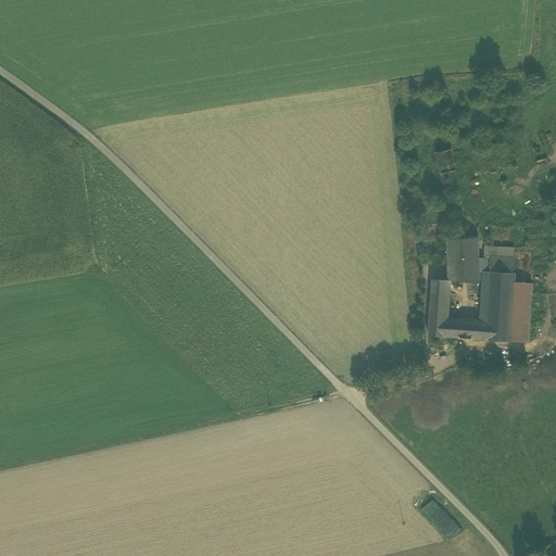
[(436,152),(440,174),(450,172),(456,171),(451,149),(436,152)]
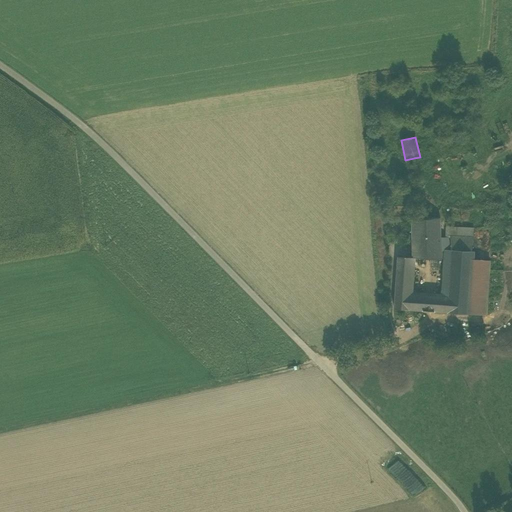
[(405,160),(408,174),(417,172),(414,158),(405,160)]
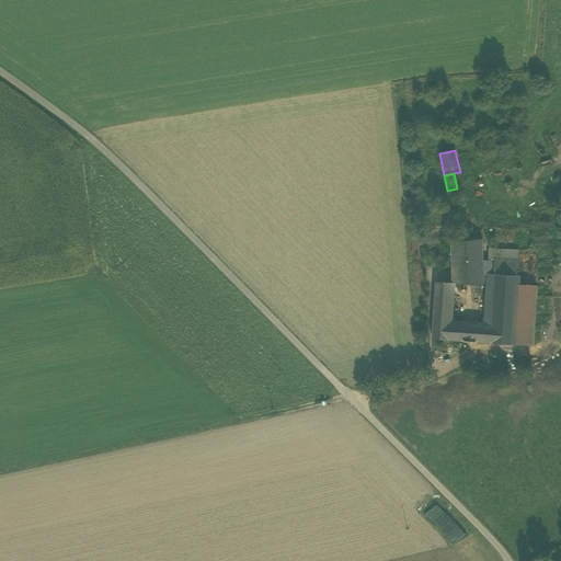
[(450,239),(451,266),(462,266),(462,261),(483,260),(482,239),(450,239)]
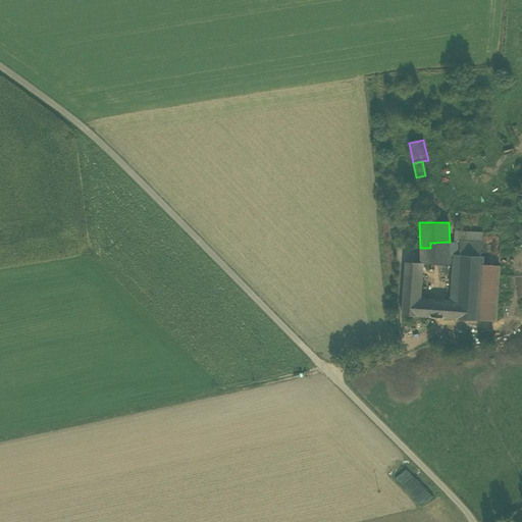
[(421,263),(452,264),(451,252),(460,252),(458,303),(449,302),(441,302),(440,318),(442,318),(444,318),(477,320),(496,322),(500,266),(481,264),(483,232),(455,231),(455,242),(450,242),(430,243),(430,248),(420,248),(421,263)]
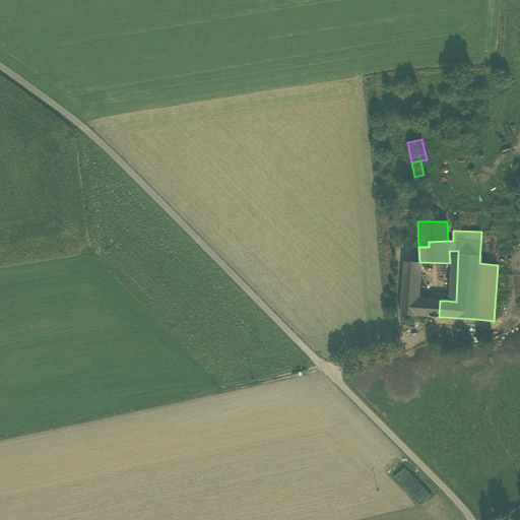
[(447,301),(456,302),(458,251),(449,251),(450,263),(447,301)]
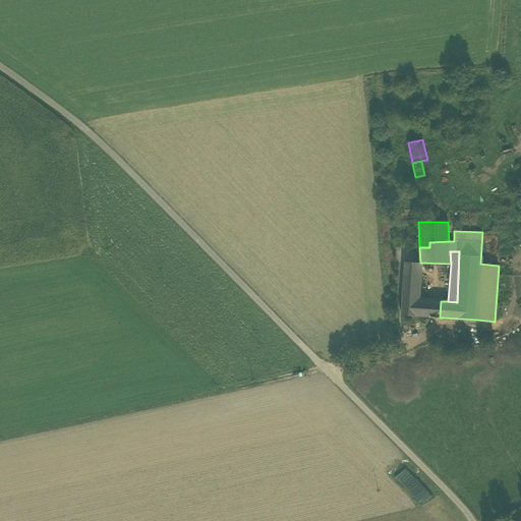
[(430,316),(432,317),(435,300),(418,299),(420,263),(405,262),(401,314),(430,316)]
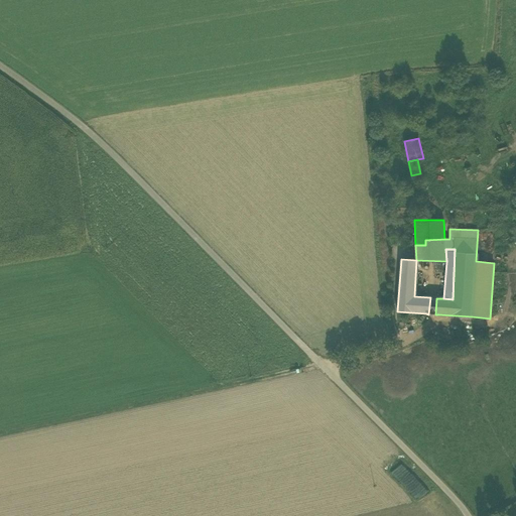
[(435,314),(436,298),(430,297),(428,314),(435,314)]
